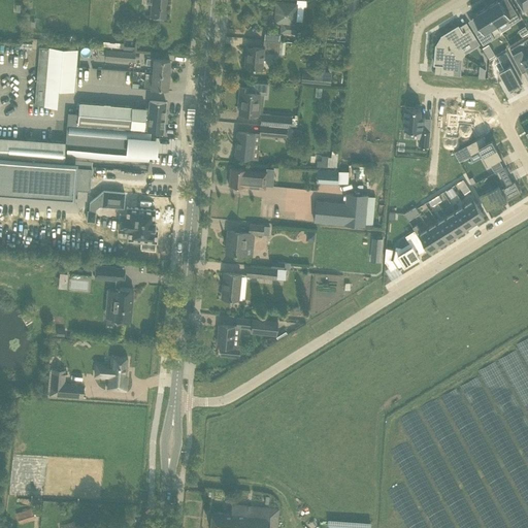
[(145,0),(146,3),(151,3),(150,17),(165,19),(166,0),(145,0)]
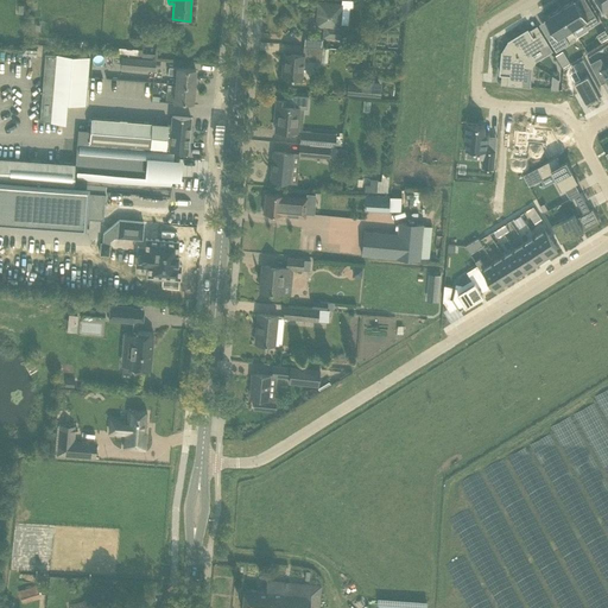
[(574,0),(561,8),(572,29),(583,23),(587,29),(599,21),(590,7),(583,11),(576,0),(574,0)]
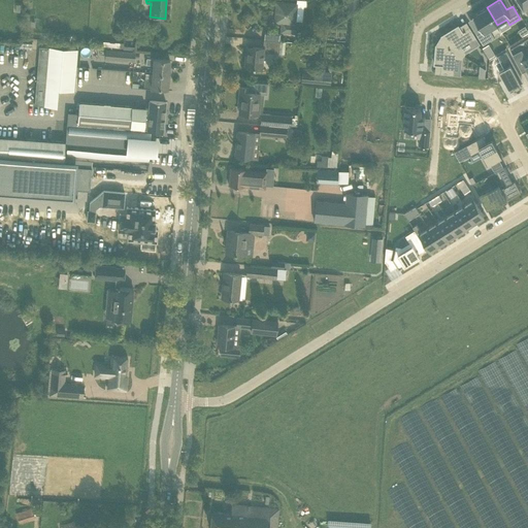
[(527,0),(518,0),(524,8),(527,5),(527,0)]
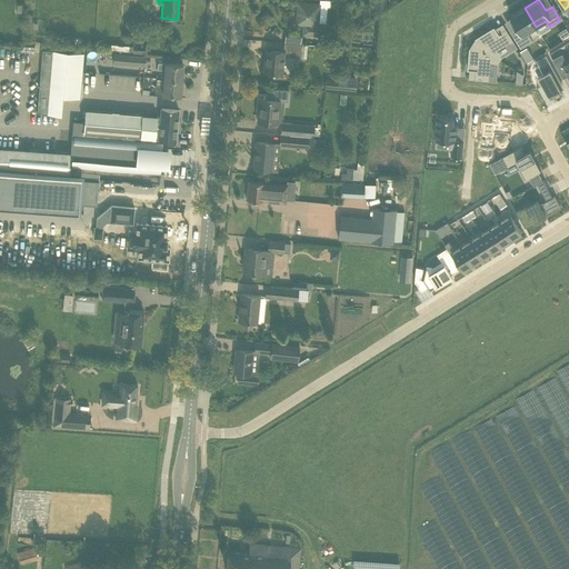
[(317,22),(319,5),(298,2),(296,25),(303,25),(302,33),(321,36),(322,30),(325,30),(326,23),(317,22)]
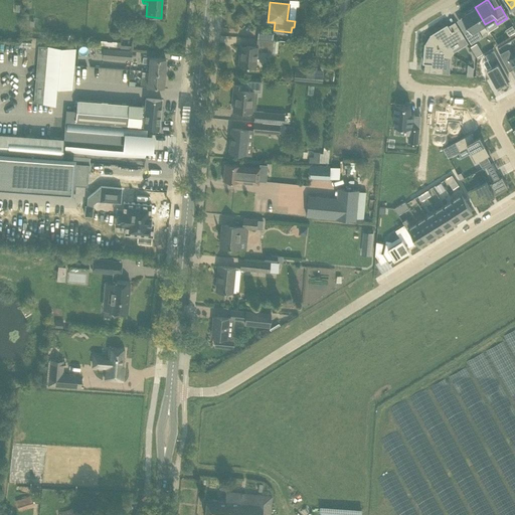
[(371,3),(370,15),(387,16),(388,5),(371,3)]
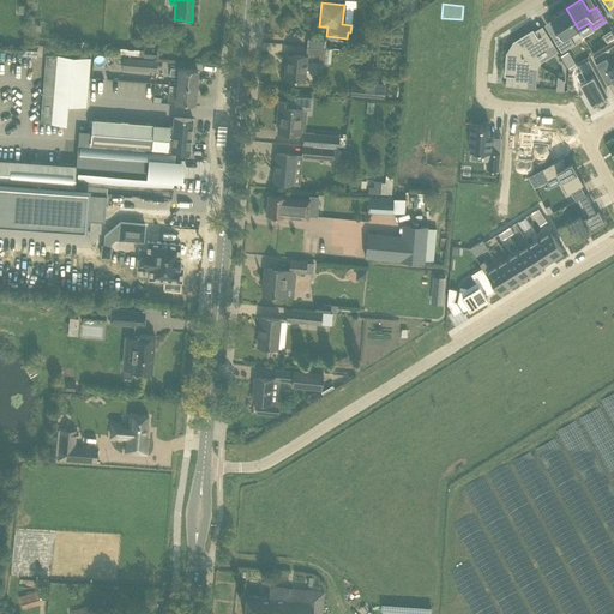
[(570,35),(578,29),(566,8),(551,18),(558,30),(551,35),(561,52),(576,43),(570,35)]
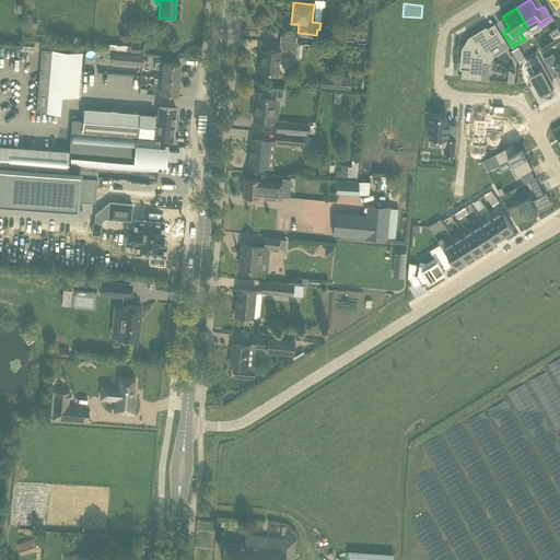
[(421,18),(403,16),(401,28),(420,30),(421,18)]
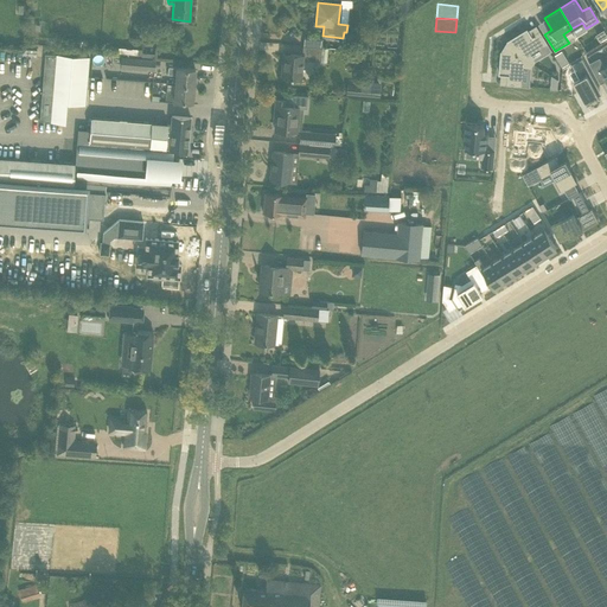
[(508,42),(504,46),(534,64),(536,61),(530,55),(548,44),(540,31),(531,36),(529,31),(528,29),(508,40),(508,42)]
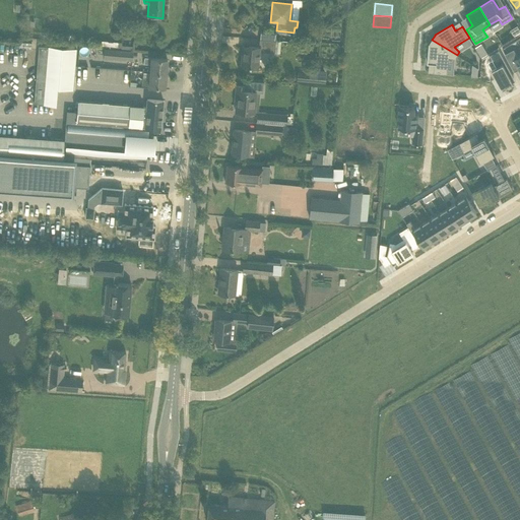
[(373,26),(372,38),(390,39),(390,27),(373,26)]
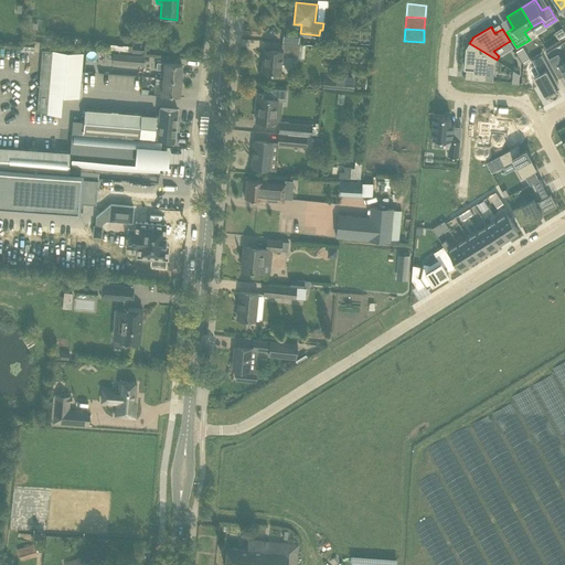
[(281,42),(299,43),(300,36),(283,34),(281,42)]
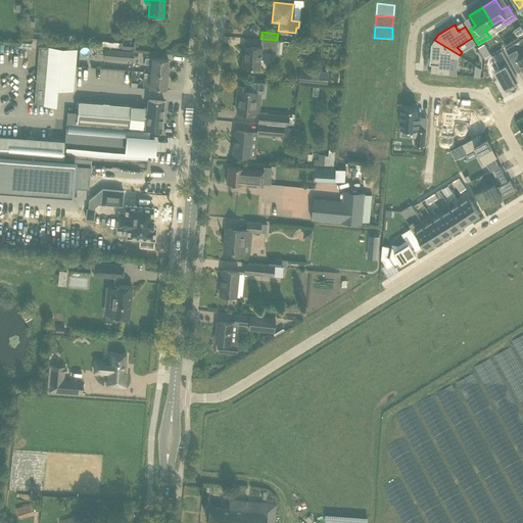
[(392,39),(374,38),(373,49),(391,50),(392,39)]
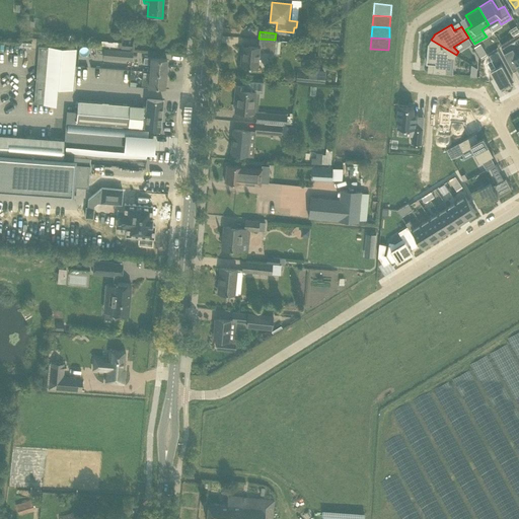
[(275,41),(275,40),(258,39),(257,47),(242,46),(240,66),(256,67),(257,52),(274,53),(275,41)]
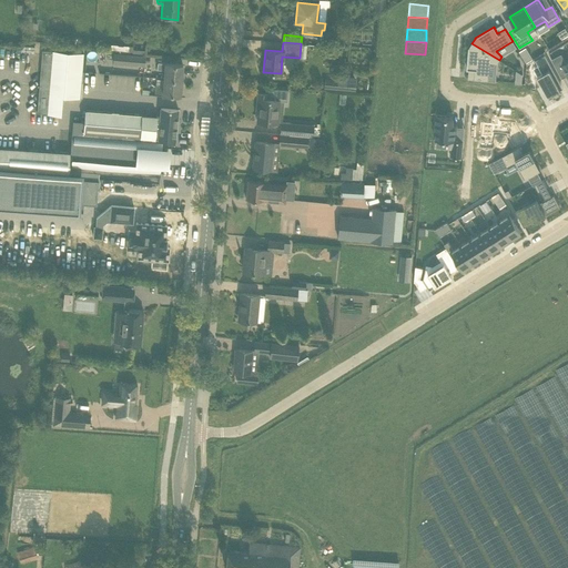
[(468,48),(466,70),(469,70),(475,70),(474,79),(488,81),(489,61),(497,63),(499,60),(472,43),(469,48),(468,48)]
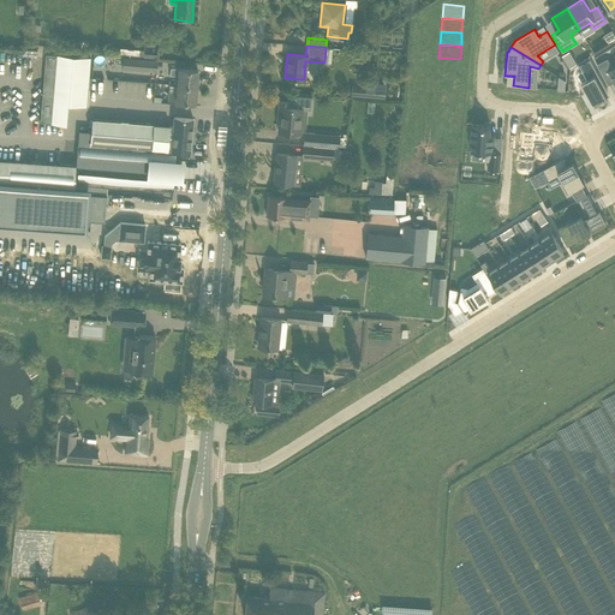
[(569,52),(562,57),(569,67),(577,64),(569,52)]
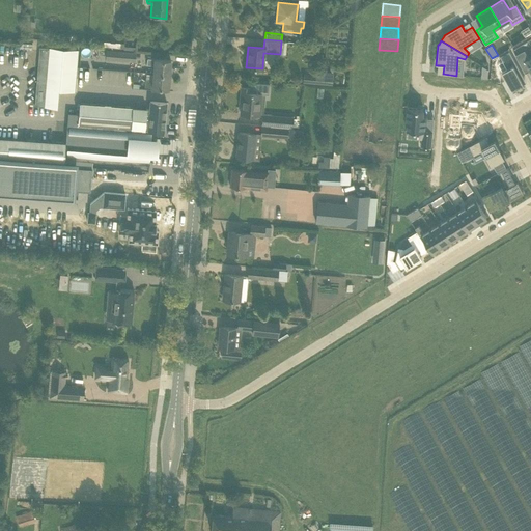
[(57,89),(75,90),(78,50),(43,48),(39,47),(35,105),(38,105),(56,107),(57,89)]
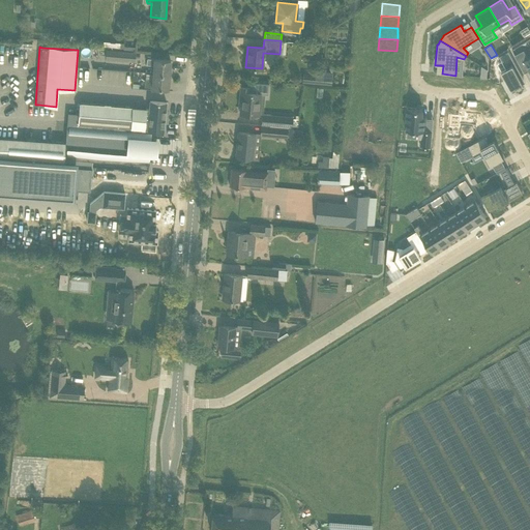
[(507,50),(499,55),(506,68),(501,71),(502,71),(500,72),(503,79),(505,78),(512,92),(524,86),(523,84),(521,81),(524,79),(507,50)]
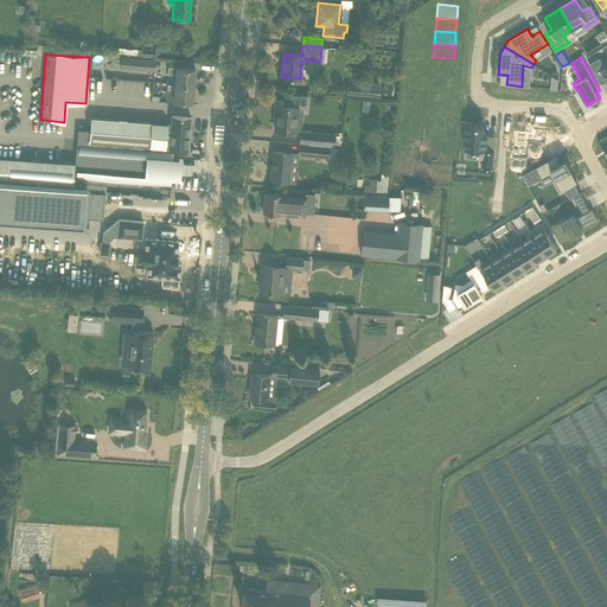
[(600,58),(589,64),(600,83),(606,80),(606,65),(605,68),(600,58)]
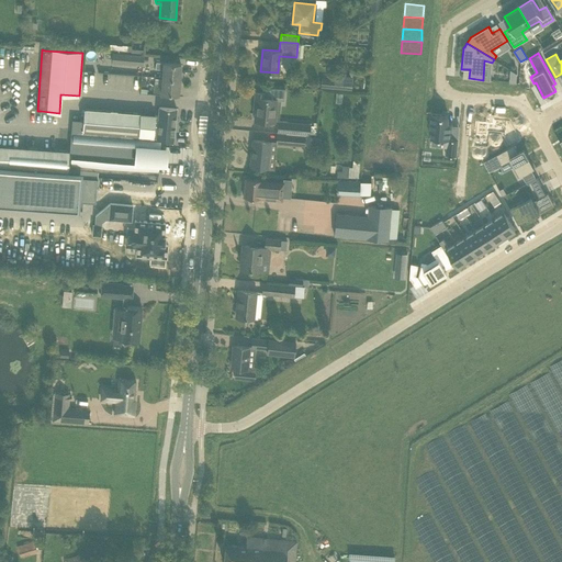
[(143,65),(144,56),(126,55),(125,64),(143,65)]
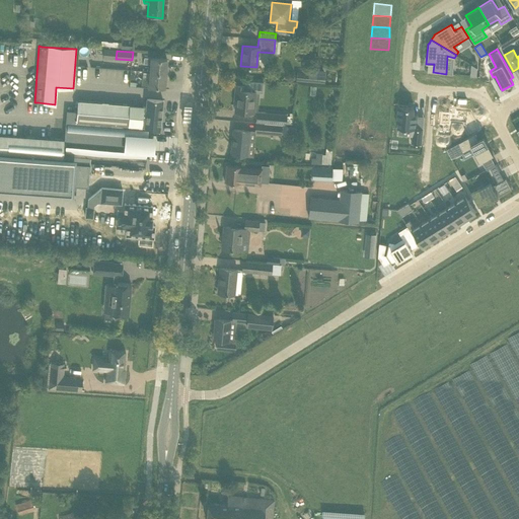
[(150,63),(149,71),(165,73),(166,59),(143,57),(142,62),(150,63)]
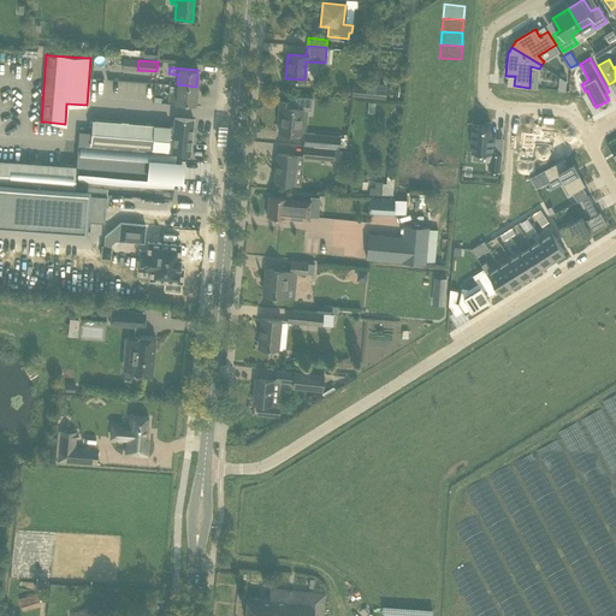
[(351,96),(383,99),(384,84),(365,83),(363,87),(353,86),(351,96)]
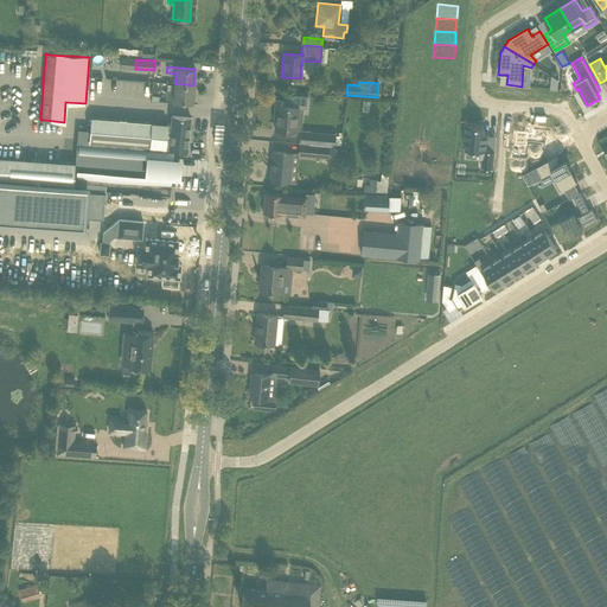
[(193,85),(174,83),(173,90),(173,91),(166,90),(165,98),(180,100),(192,101),(193,85)]
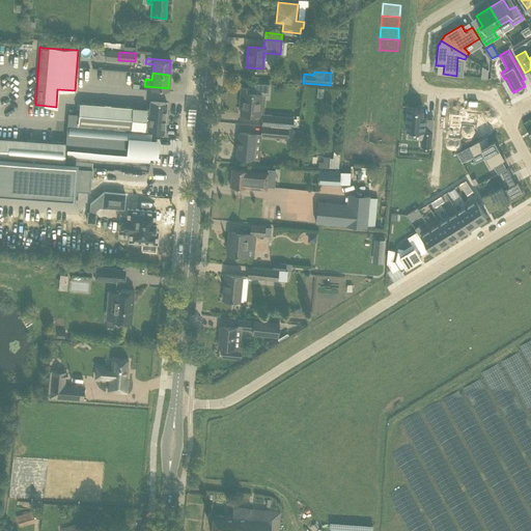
[(241,87),(240,102),(241,102),(240,114),(258,115),(260,93),(266,93),(268,93),(269,84),(250,83),(250,88),(241,87)]
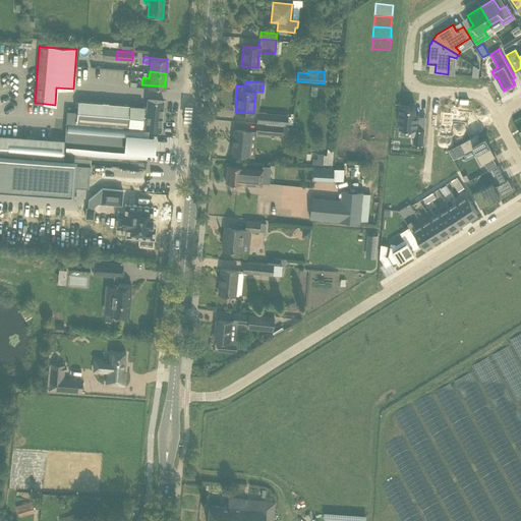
[(146,99),(145,106),(142,127),(149,127),(161,128),(161,124),(163,101),(153,100),(146,99)]
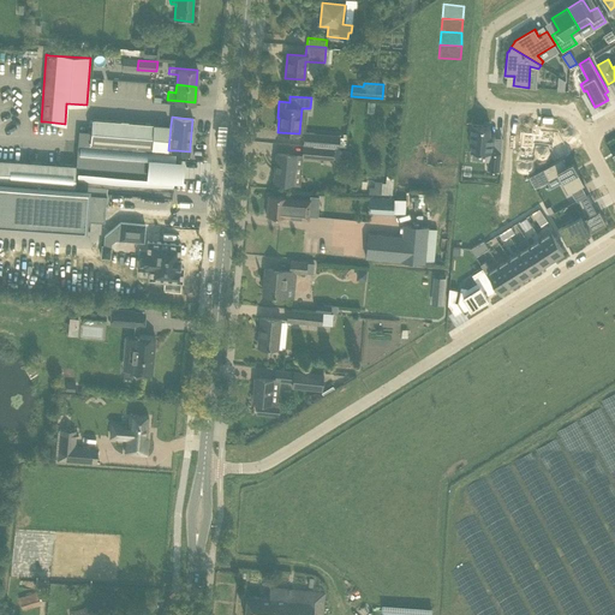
[(75,178),(75,183),(107,185),(173,191),(173,180),(179,180),(180,161),(175,161),(175,150),(168,150),(171,125),(93,119),(90,133),(79,132),(79,139),(78,139),(76,165),(75,178)]
